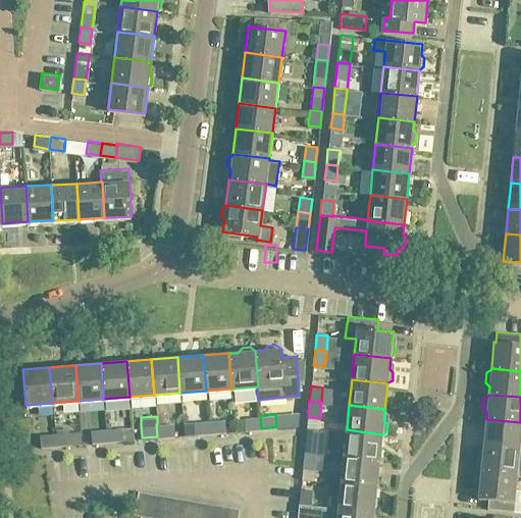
[(261,428),(260,416),(244,417),(245,429),(261,428)]
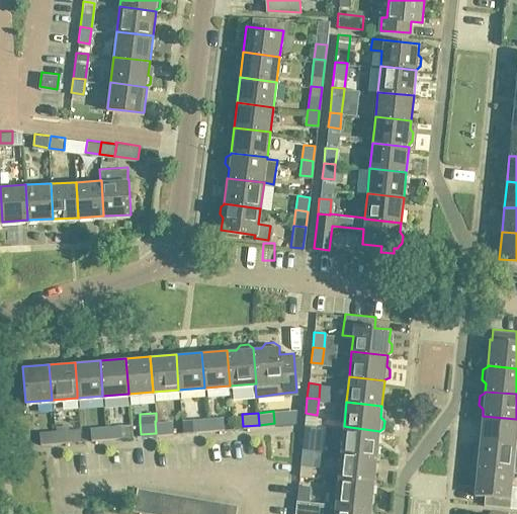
[(223,416),(206,417),(207,429),(224,428),(223,416)]
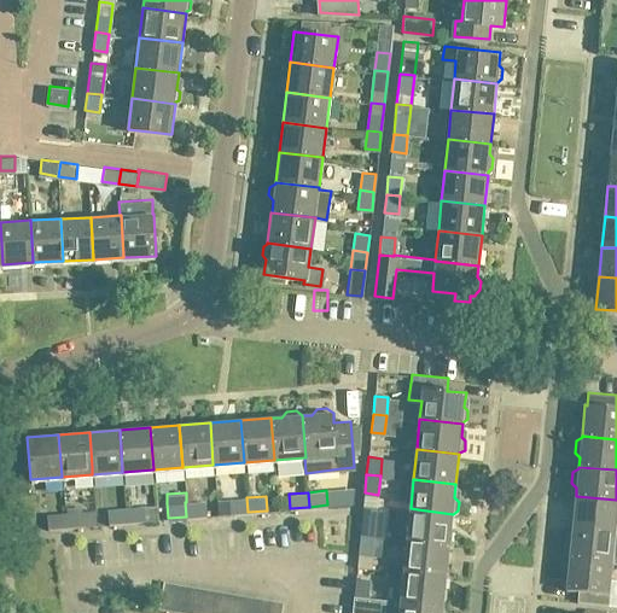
[(616,500),(576,496),(572,527),(615,531),(616,509),(616,500)]
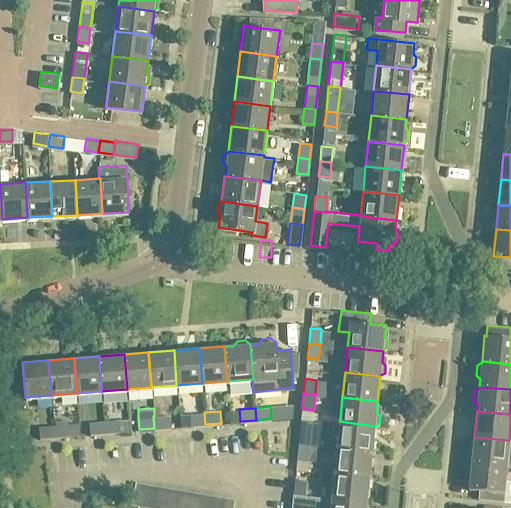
[(205,424),(204,412),(189,413),(190,425),(205,424)]
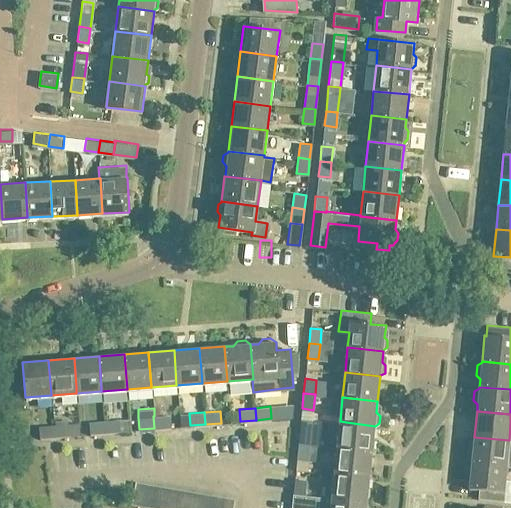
[(154,416),(153,416),(154,428),(170,427),(169,415),(154,416)]
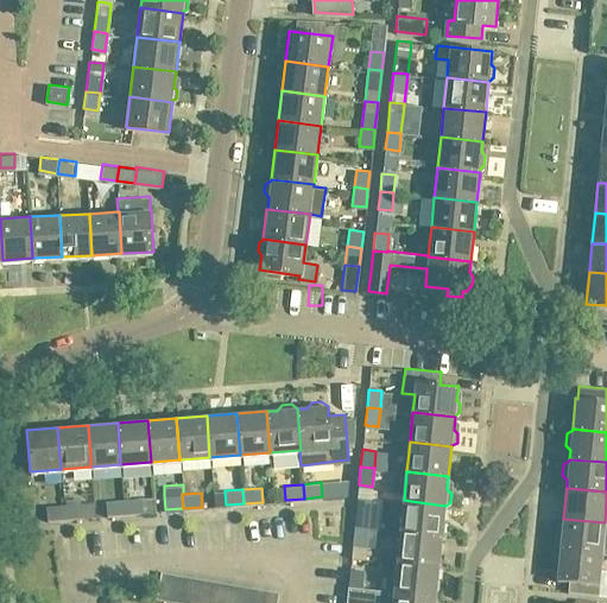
[(155,496),(141,497),(122,499),(124,513),(143,511),(155,511),(155,496)]
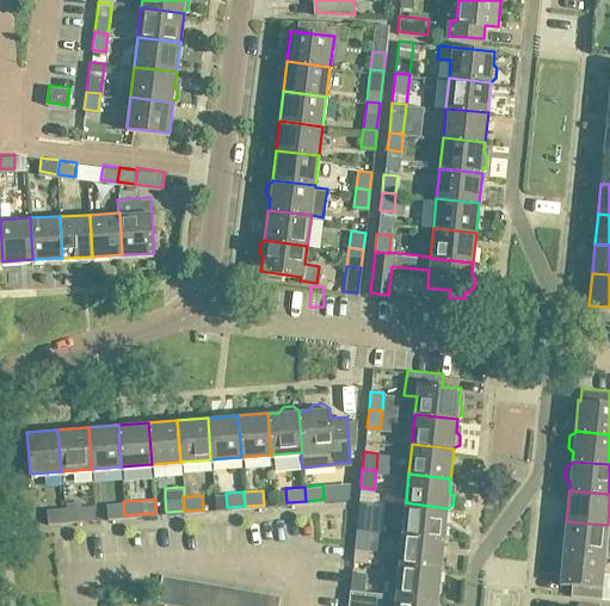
[(124,515),(123,501),(105,502),(106,517),(124,515)]
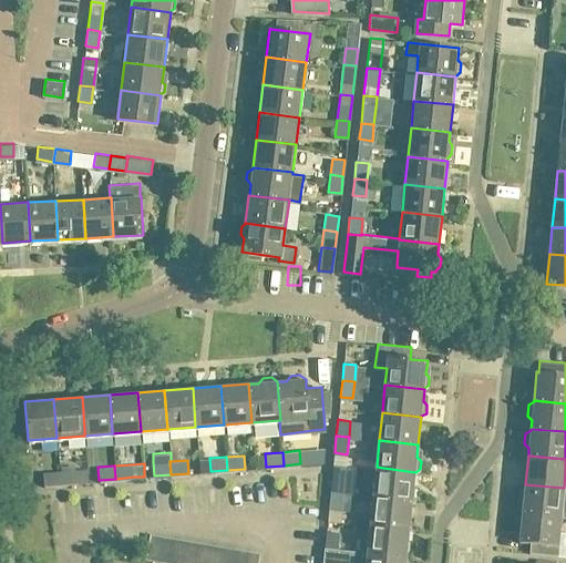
[(383,468),(377,467),(373,497),(412,501),(415,472),(383,468)]
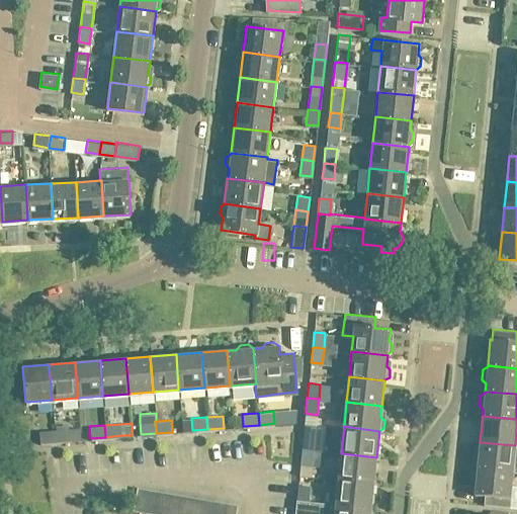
[(54,429),(55,441),(71,439),(70,428),(54,429)]
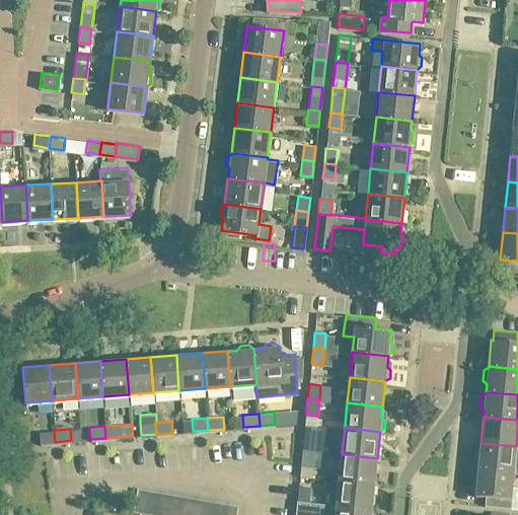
[(55,442),(54,430),(39,431),(40,443),(55,442)]
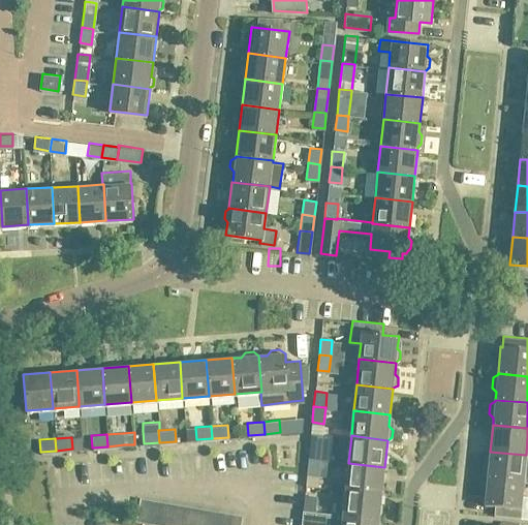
[(308,458),(320,460),(321,443),(310,442),(308,458)]
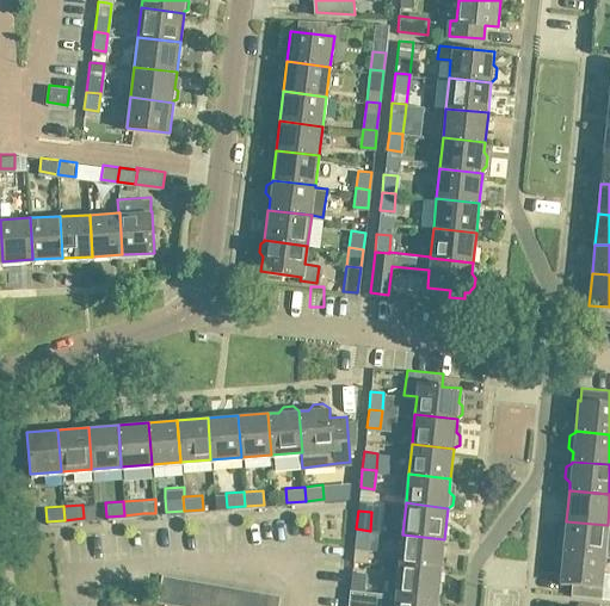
[(566,521),(566,523),(561,525),(560,535),(565,538),(562,551),(605,555),(609,555),(609,525),(608,525),(566,521)]
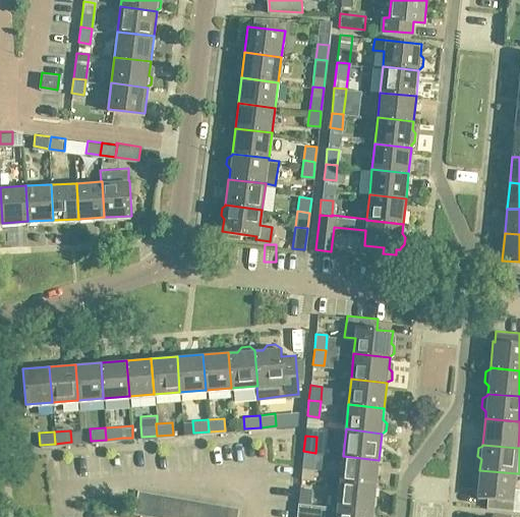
[(315,453),(303,451),(301,466),(313,467),(315,453)]
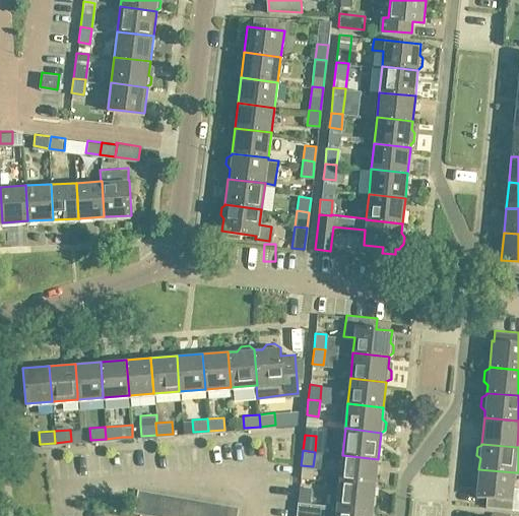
[(342,455),(339,479),(376,484),(378,459),(342,455)]
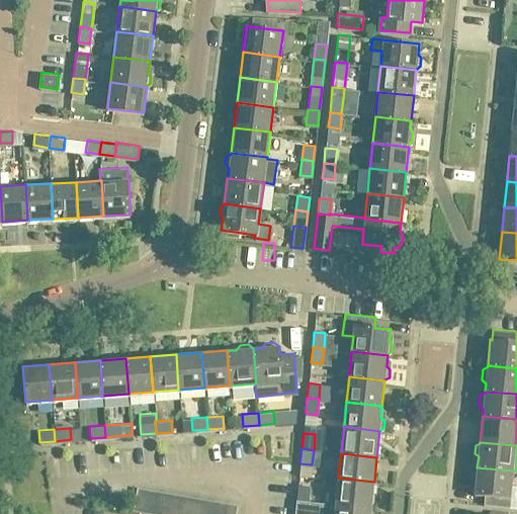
[(513,470),(477,467),(475,494),(485,495),(484,503),(509,506),(510,497),(513,470)]
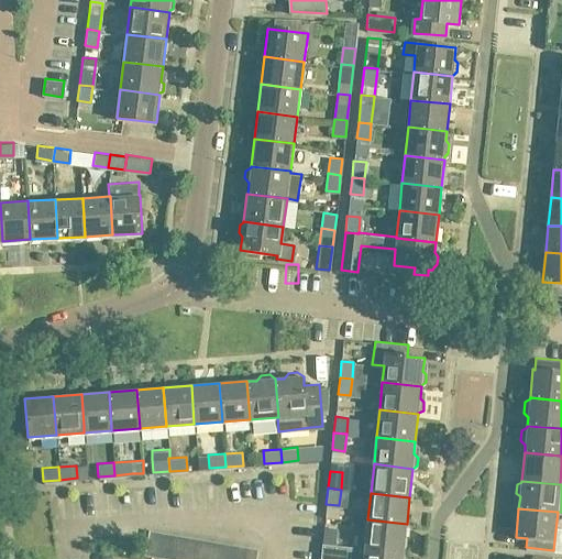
[(367,519),(364,547),(374,548),(404,551),(407,524),(367,519)]
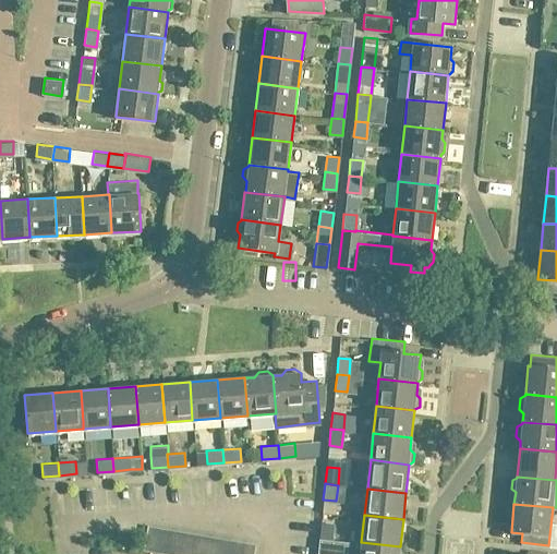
[(318,538),(331,539),(334,522),(321,521),(318,538)]
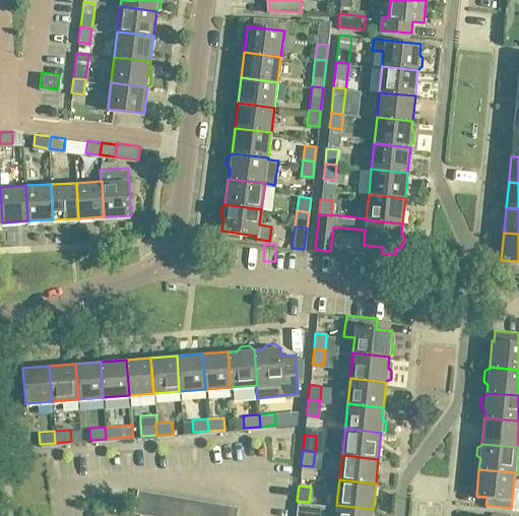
[(144,513),(148,491),(137,489),(133,511),(144,513)]
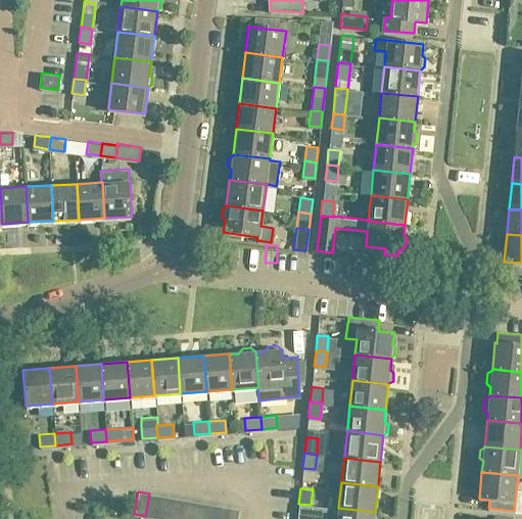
[(149,493),(145,516),(156,518),(160,494),(149,493)]
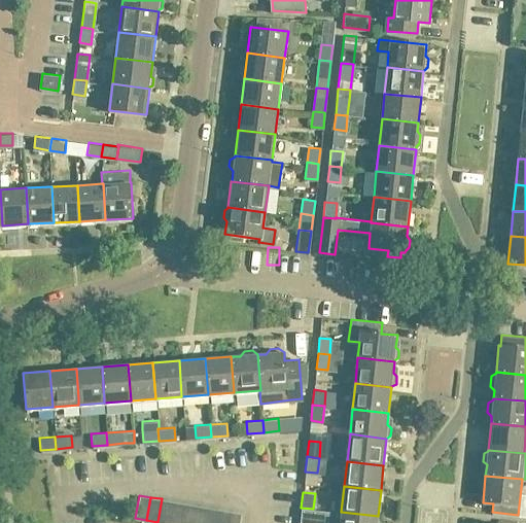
[(162,498),(158,522),(165,522),(169,522),(173,500),(162,498)]
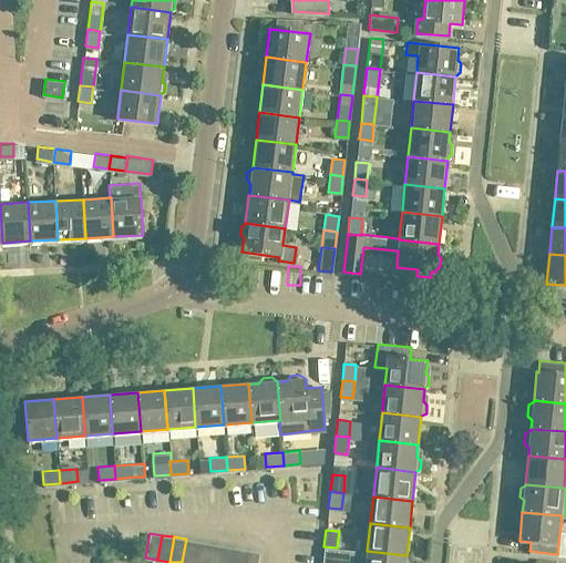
[(186,539),(182,562),(194,562),(198,541),(186,539)]
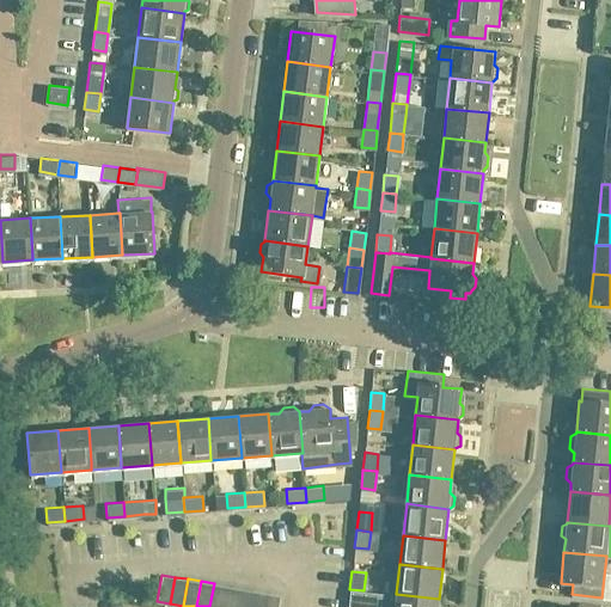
[(222,606),(227,586),(214,583),(209,606),(222,606)]
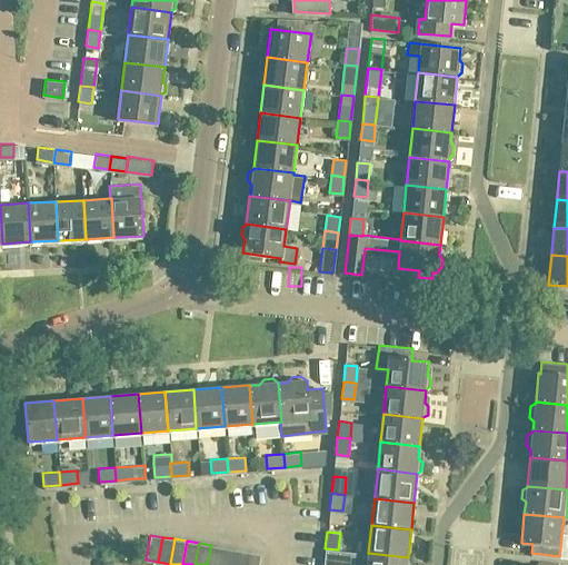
[(211,545),(207,564),(220,564),(223,547),(211,545)]
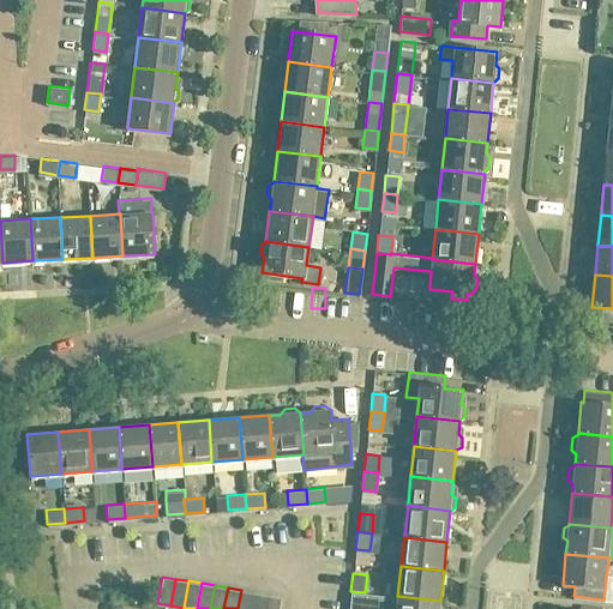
[(241,590),(238,608),(251,608),(254,592),(241,590)]
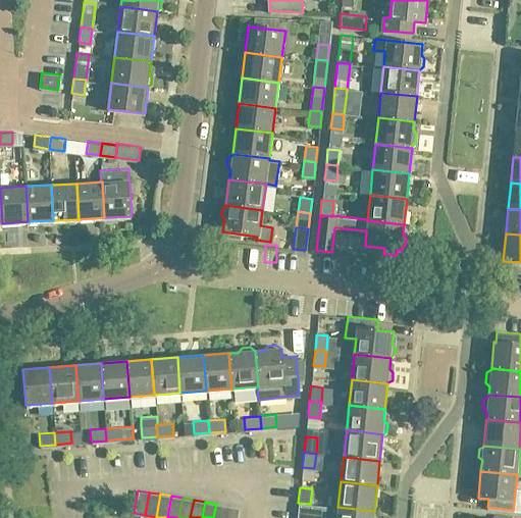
[(310,504),(298,503),(296,517),(300,517),(373,517),(374,511),(347,508),(337,507),(310,504)]
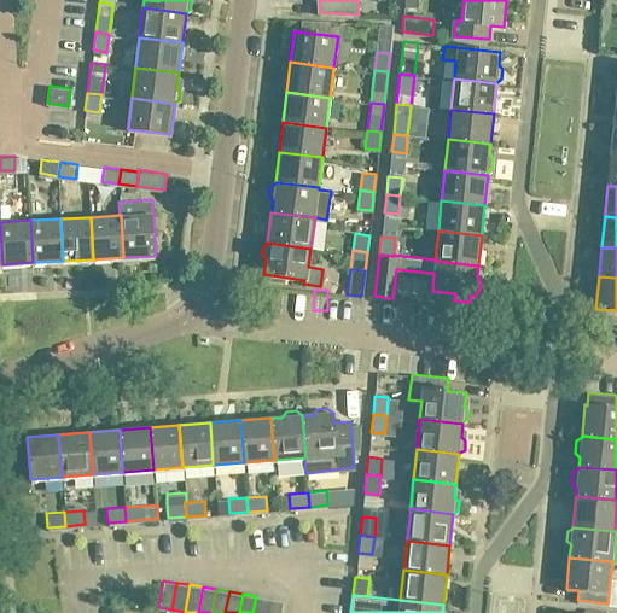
[(266,612),(269,599),(256,596),(252,612),(266,612)]
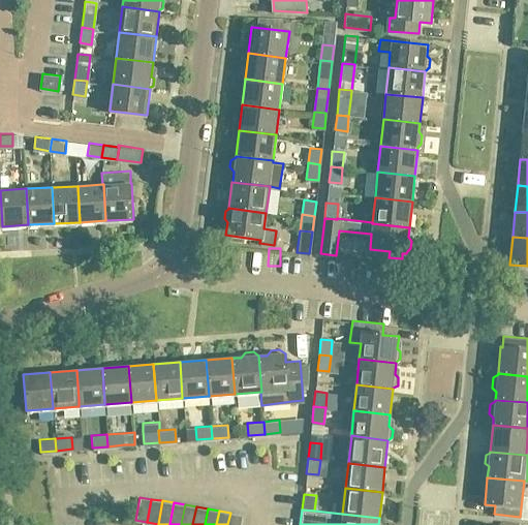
[(240,524),(242,515),(230,513),(227,524),(240,524)]
